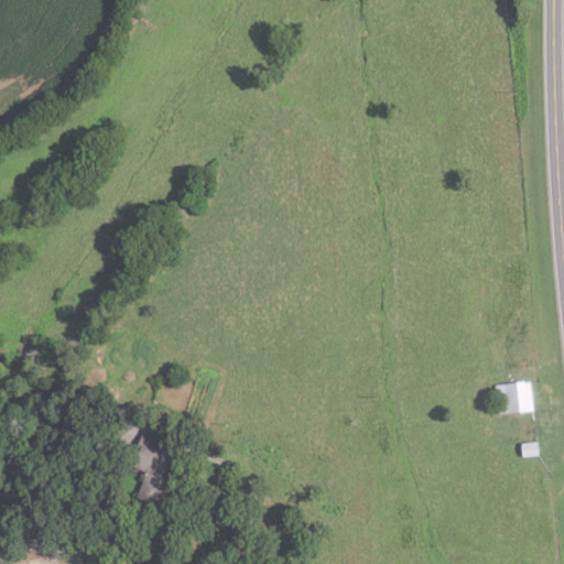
[(171,382),(163,380),(165,373),(173,376),(171,382)]
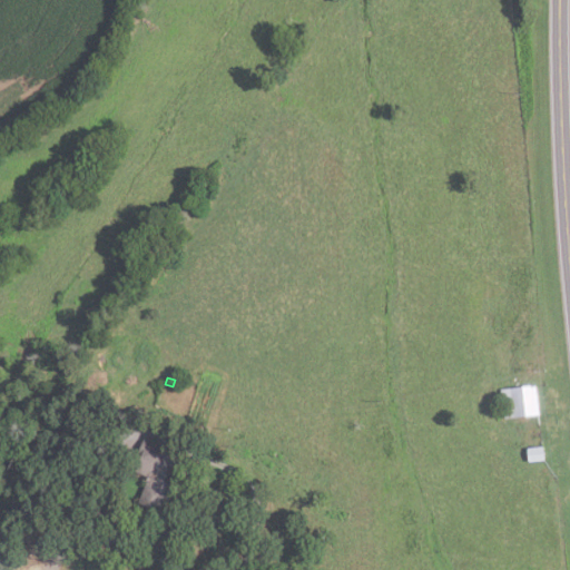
[(503,418),(500,390),(537,386),(539,414),(503,418)]
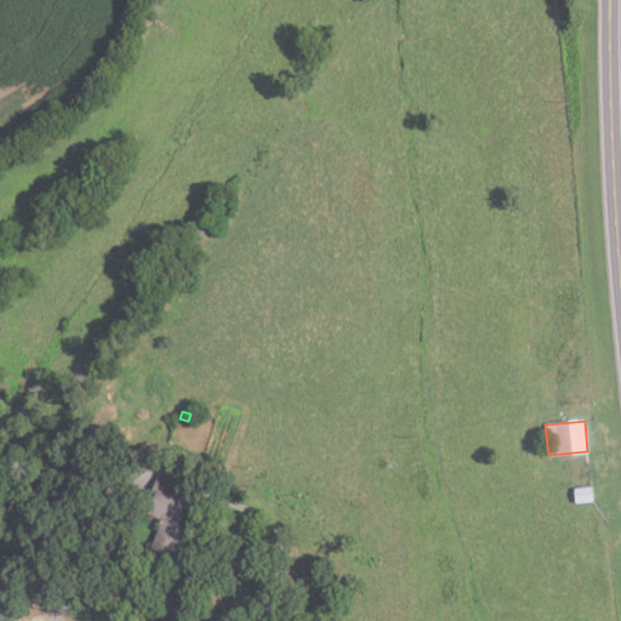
[(152,460),(140,456),(144,444),(157,449),(152,460)]
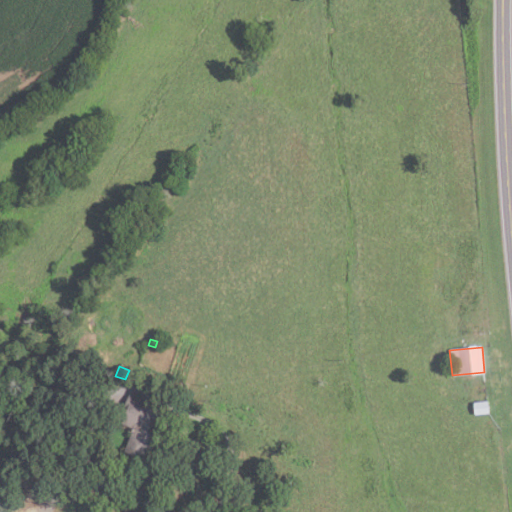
[(143,460),(124,451),(134,429),(122,423),(128,408),(124,406),(129,395),(164,411),(153,433),(159,436),(152,450),(149,448),(143,460)]
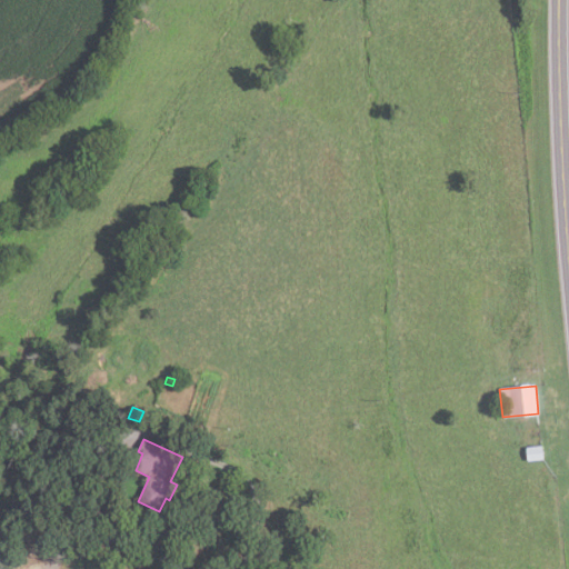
[(543,459),(528,461),(526,448),(541,446),(543,459)]
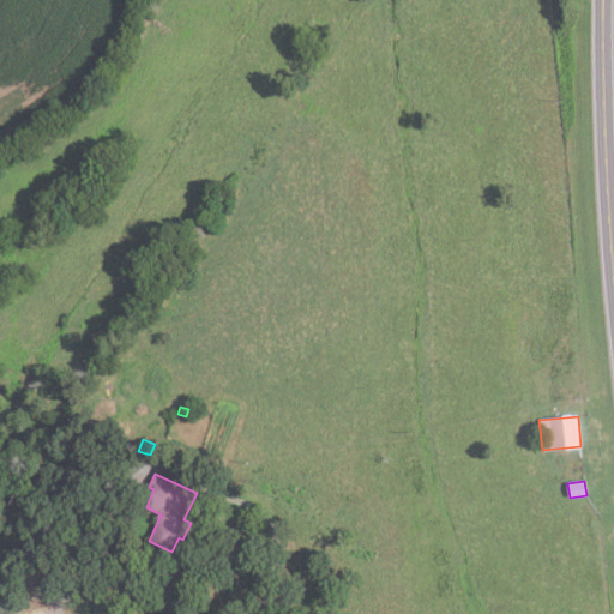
All buildings are outlined.
